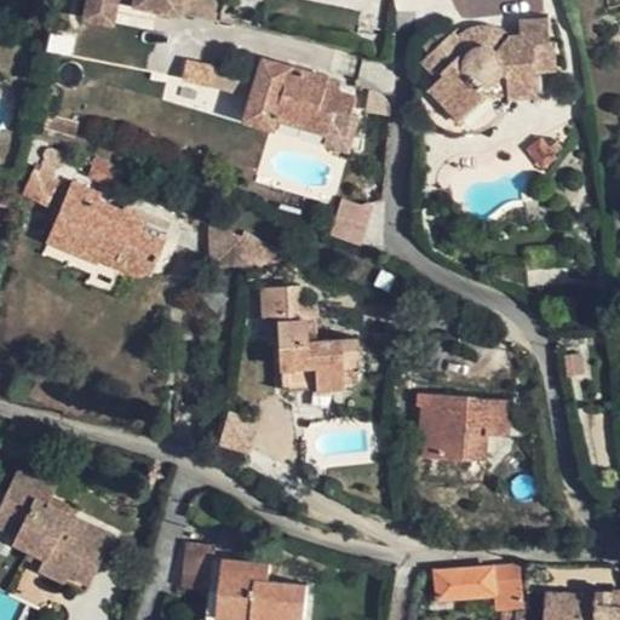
[(159,10),(97,0),(89,0),(86,23),(114,27),(116,16),(156,22),(159,10)]
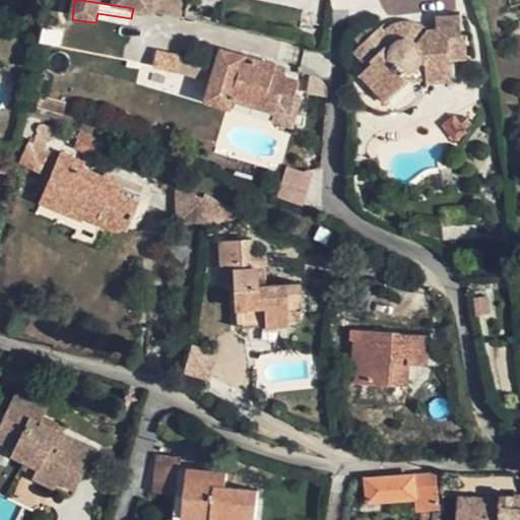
[(81,0),(133,8),(152,11),(153,0),(81,0)]
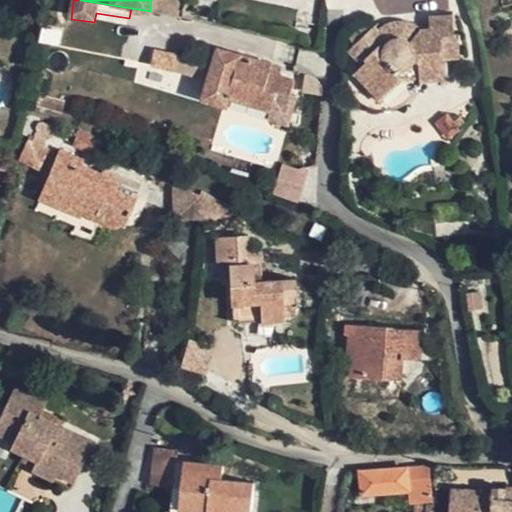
[(393,32),(390,25),(385,27),(380,30),(376,26),(355,46),(369,60),(363,66),(354,74),(356,77),(354,78),(351,84),(351,89),(353,92),(358,99),(364,104),(371,107),(380,109),(388,110),(394,109),(401,107),(408,104),(413,99),(418,94),(421,87),(421,81),(446,79),(444,60),(463,58),(459,35),(455,35),(453,16),(431,18),(431,29),(423,30),(414,25),(411,24),(409,33),(404,32),(399,31),(393,32)]
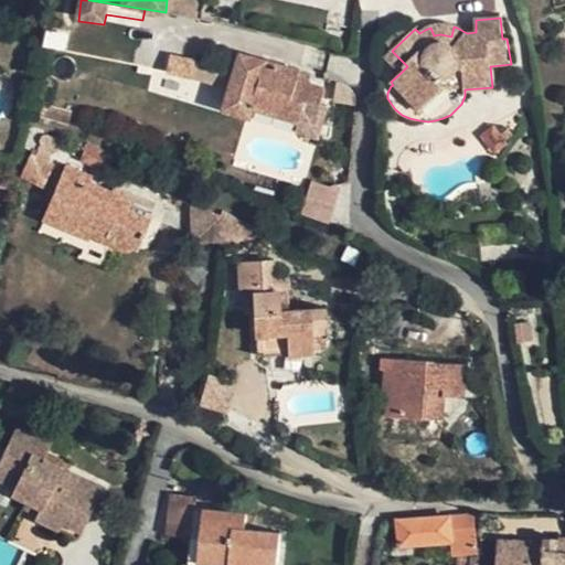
[(435,27),(430,28),(434,35),(440,34),(446,35),(451,36),(454,27),(449,25),(443,25),(435,27)]
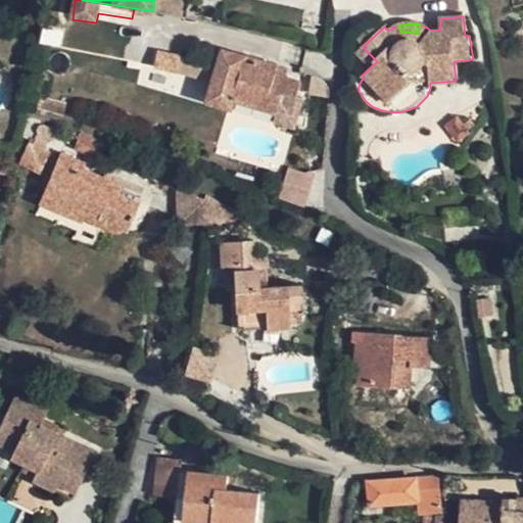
[(357,52),(371,67),(377,61),(363,47),(357,52)]
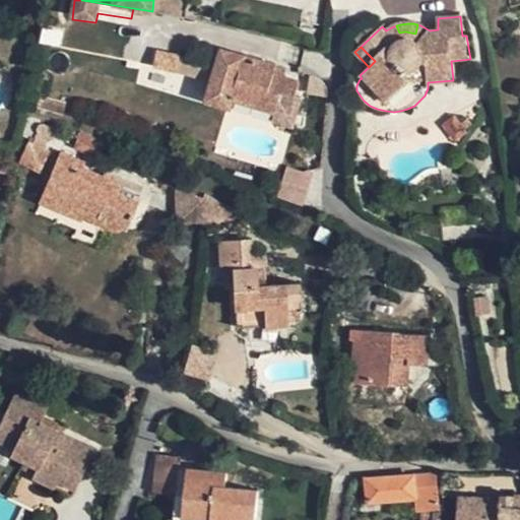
[(205,100),(232,108),(235,100),(287,116),(299,83),(283,78),(272,75),(275,66),(220,50),(205,100)]
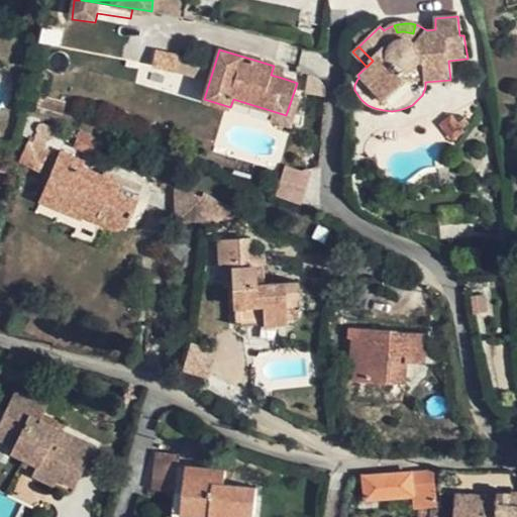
[(284,69),(274,66),(271,75),(282,78),(284,69)]
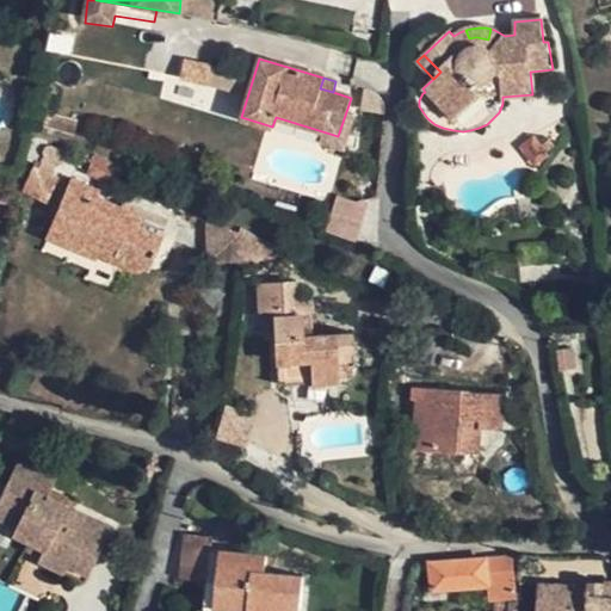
[(334,147),(338,136),(276,117),(272,127),(334,147)]
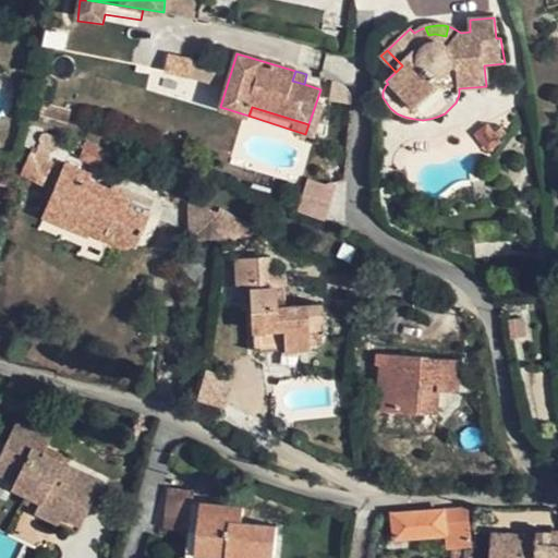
[(28,125),(24,146),(36,152),(39,142),(39,141),(39,138),(40,135),(41,134),(43,129),(28,125)]
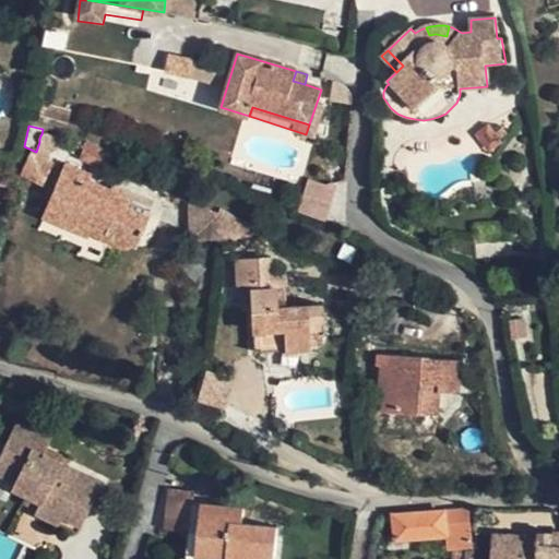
[(31,183),(33,179),(40,159),(32,155),(21,179),(31,183)]
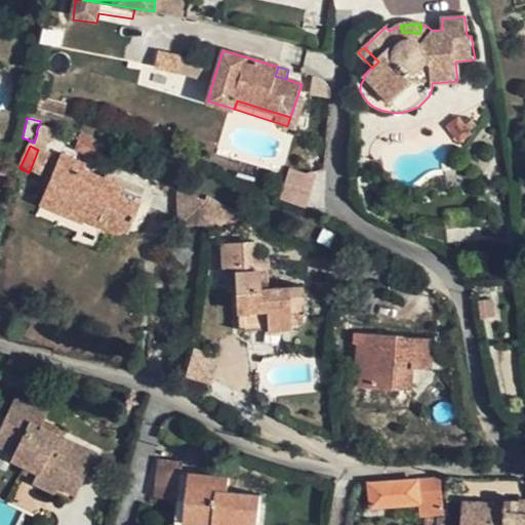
[(38,150),(31,168),(44,174),(52,156),(38,150)]
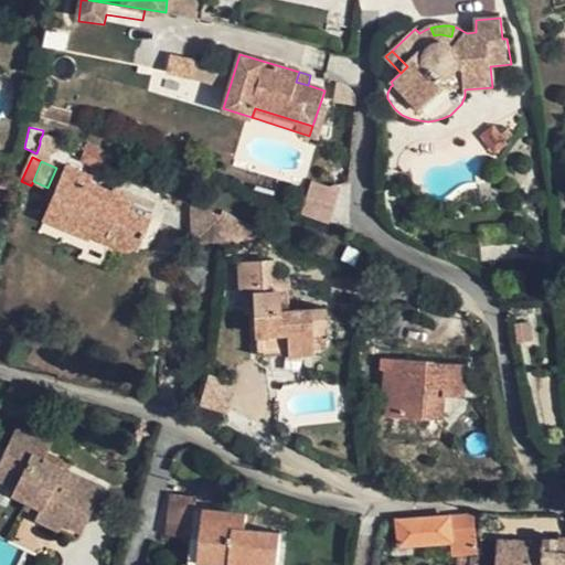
[(136,249),(150,220),(126,209),(128,205),(112,199),(113,194),(88,183),(91,178),(65,168),(44,220),(87,238),(92,231),(113,240),(115,246),(124,251),(132,247),(136,249)]
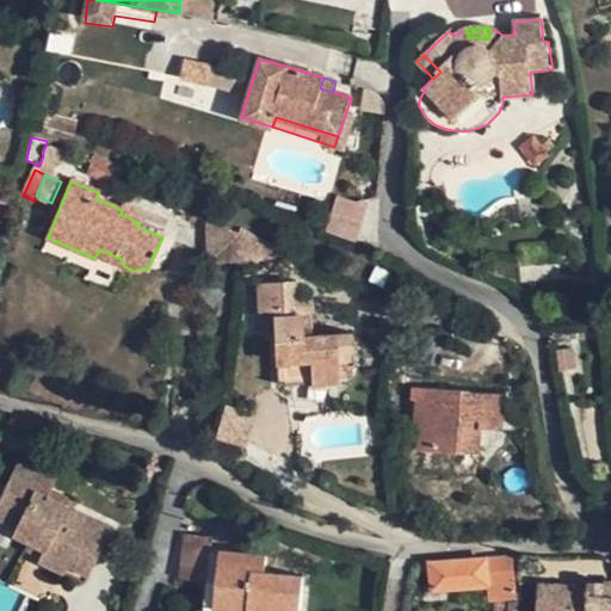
[(326,234),(358,240),(366,202),(334,195),(326,234)]
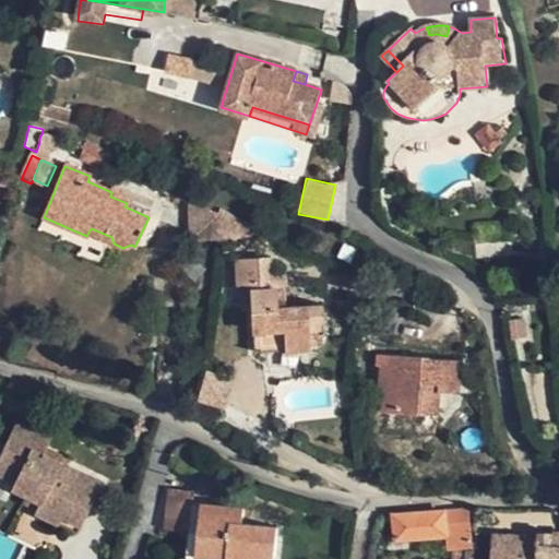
[(219,211),(218,238),(250,237),(252,226),(219,211)]
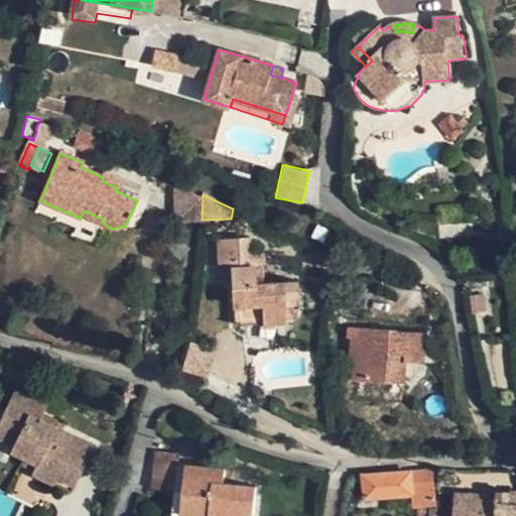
[(299,307),(298,282),(257,285),(256,274),(263,273),(263,256),(252,256),(250,239),(219,241),(220,263),(231,263),(236,324),(287,320),(287,308),(299,307)]
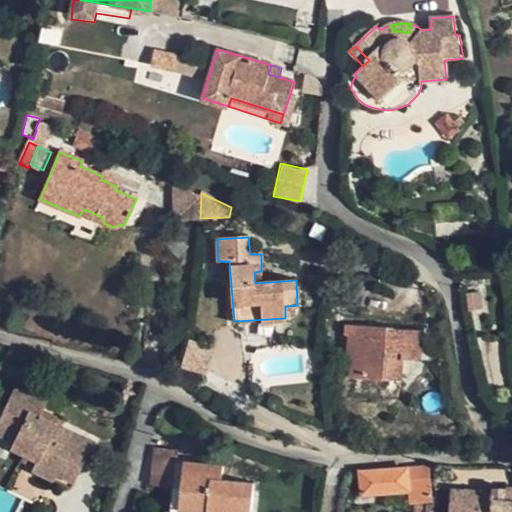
[(327,324),(328,334),(346,334),(346,325),(327,324)]
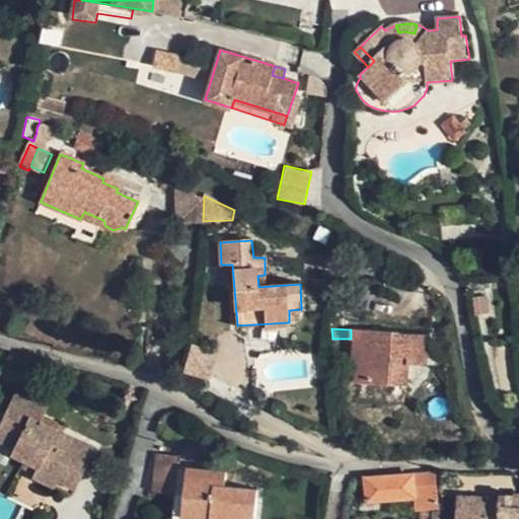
[(400,332),(351,329),(351,339),(354,341),(353,359),(358,359),(370,359),(368,382),(409,384),(410,365),(410,358),(428,359),(430,337),(400,335),(400,332)]
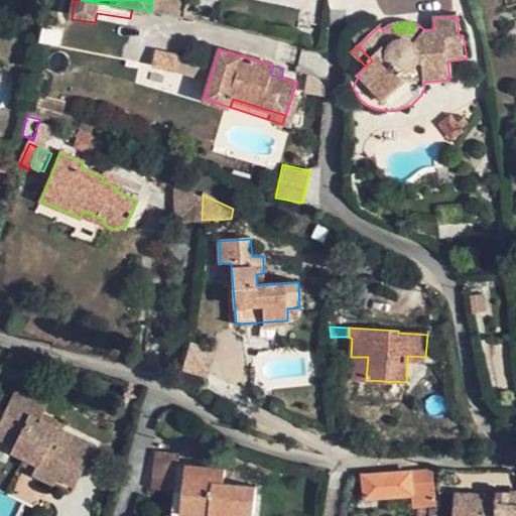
[(189,345),(181,370),(206,377),(214,352),(189,345)]
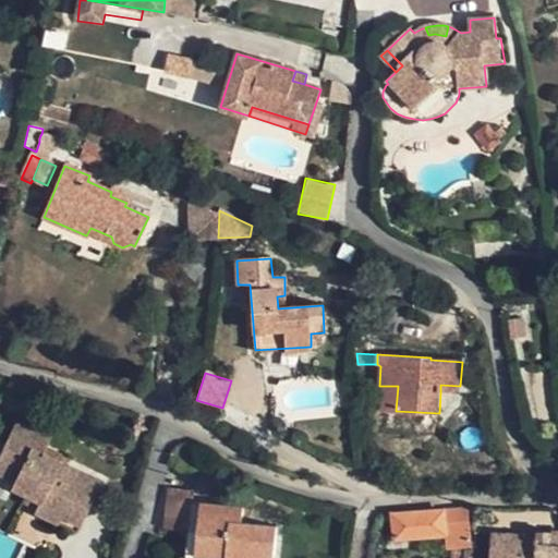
[(384,410),(396,411),(398,386),(385,386),(384,410)]
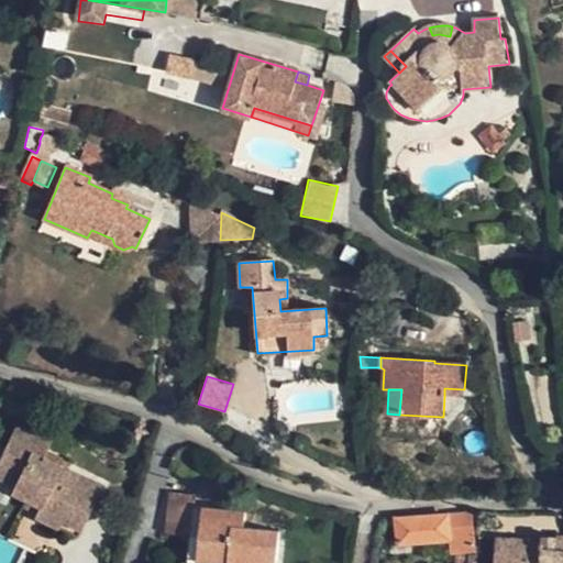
[(12,490),(26,497),(40,505),(36,512),(35,515),(77,537),(101,488),(58,467),(62,460),(45,452),(50,444),(17,428),(0,461),(0,478),(14,486),(12,490)]
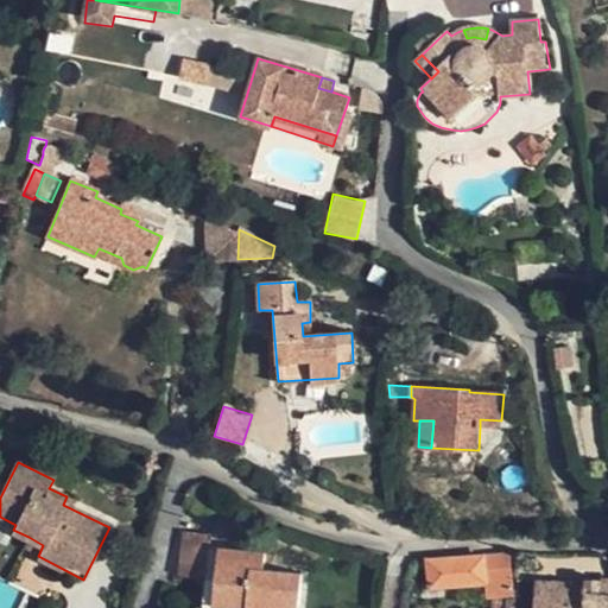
[(209,537),(183,533),(179,561),(203,565),(208,545),(209,537)]
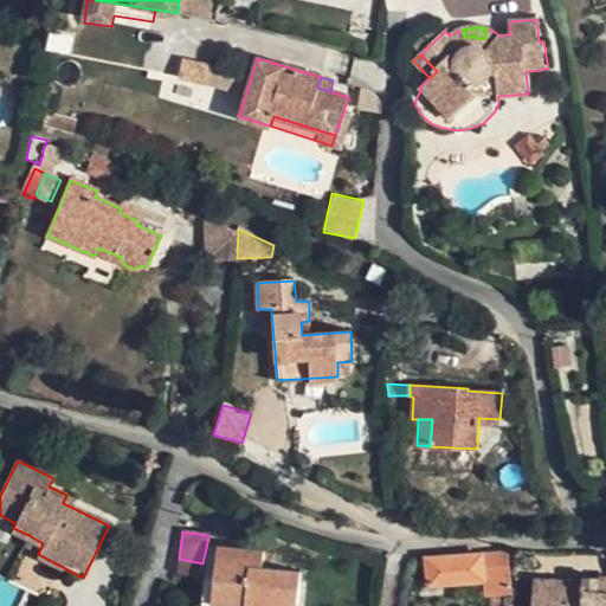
[(25,545),(39,552),(43,543),(28,535),(25,545)]
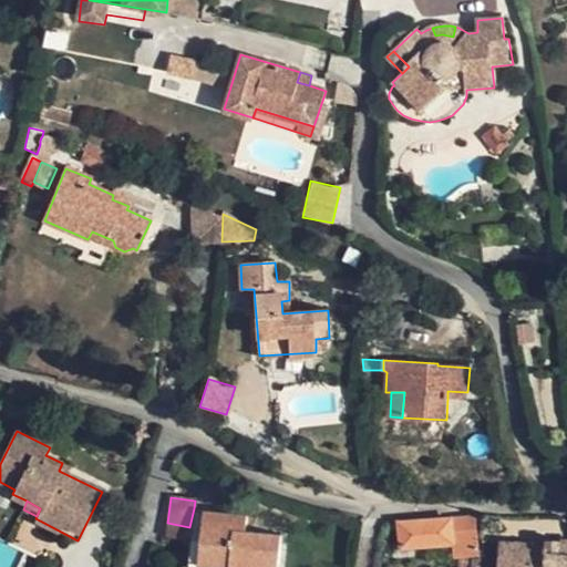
[(247,516),(194,508),(189,527),(188,538),(202,539),(198,563),(230,566),(277,566),(280,536),(245,532),(247,516)]
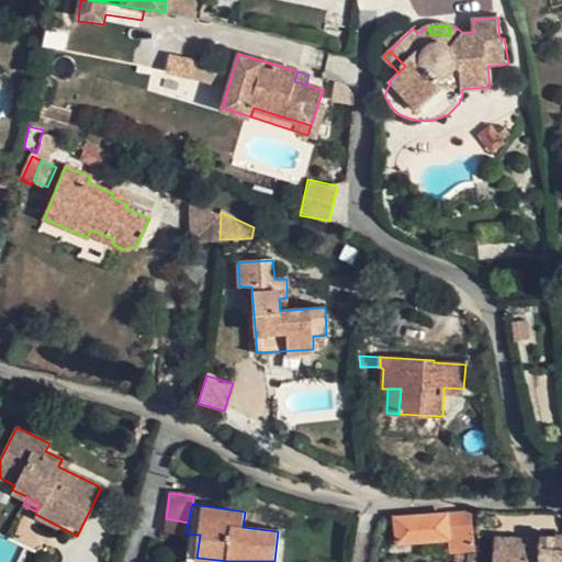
[(447,515),(395,520),(397,543),(448,539),(450,554),(454,553),(467,553),(474,552),(470,512),(449,513),(447,515)]
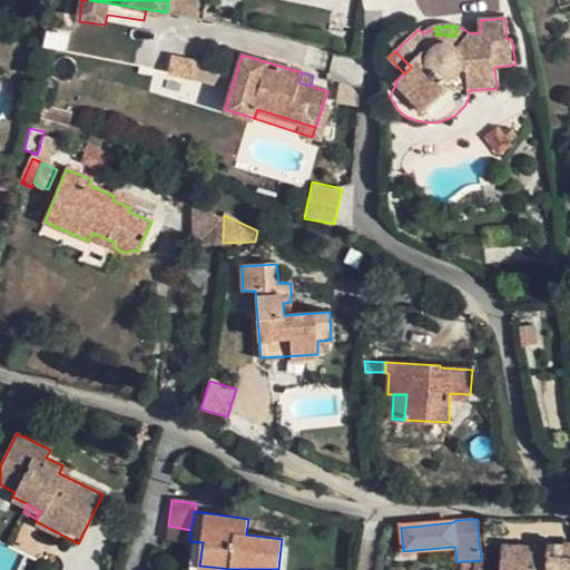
[(569,569),(569,556),(559,556),(560,544),(549,543),(549,548),(503,546),(501,569),(569,569)]
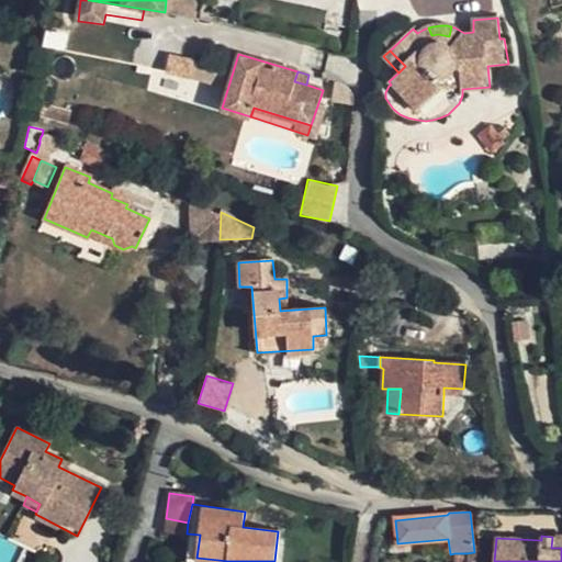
[(561,536),(552,537),(551,548),(561,548),(561,536)]
